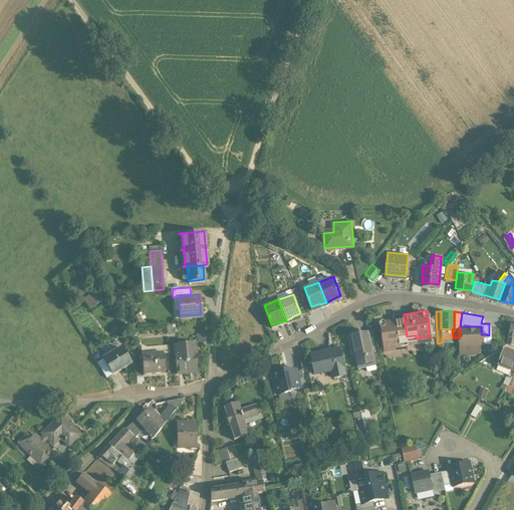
[(436,315),(428,316),(430,336),(437,335),(436,315)]
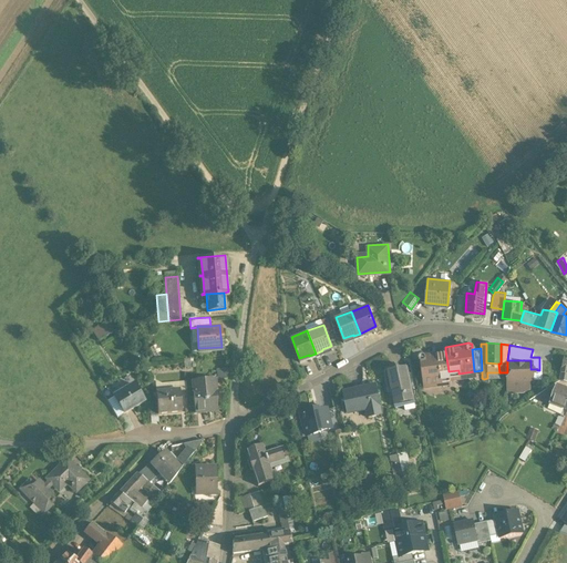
[(445,350),(429,352),(420,352),(418,354),(418,355),(416,357),(418,358),(419,359),(421,371),(422,371),(423,382),(442,380),(441,376),(449,375),(449,371),(445,350)]
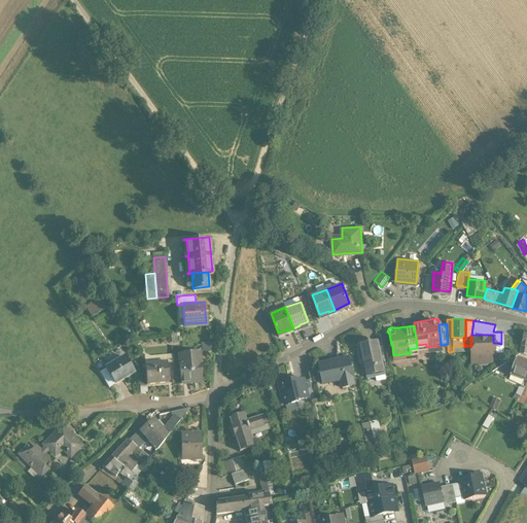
[(493,335),(471,335),(471,346),(471,352),(481,352),(493,352),(493,351),(493,350),(493,343),(493,335)]
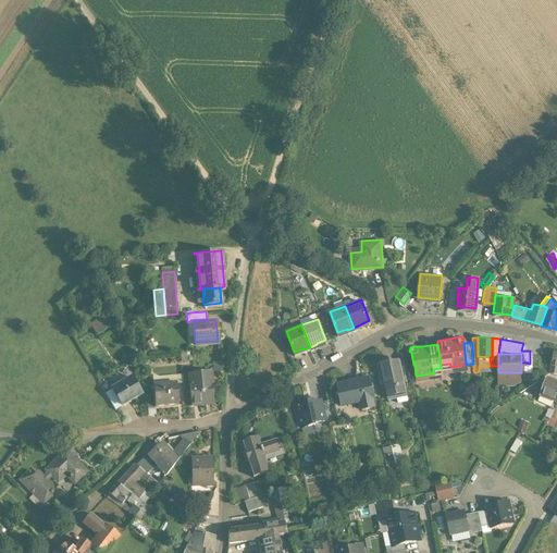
[(223,359),(212,359),(213,370),(224,370),(223,359)]
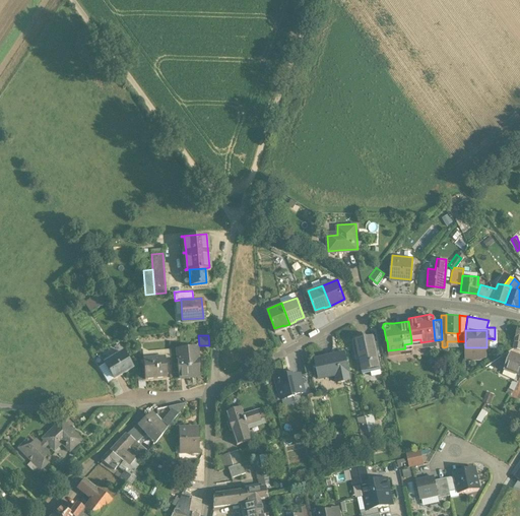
[(373,335),(354,339),(361,367),(371,364),(372,367),(379,365),(373,335)]
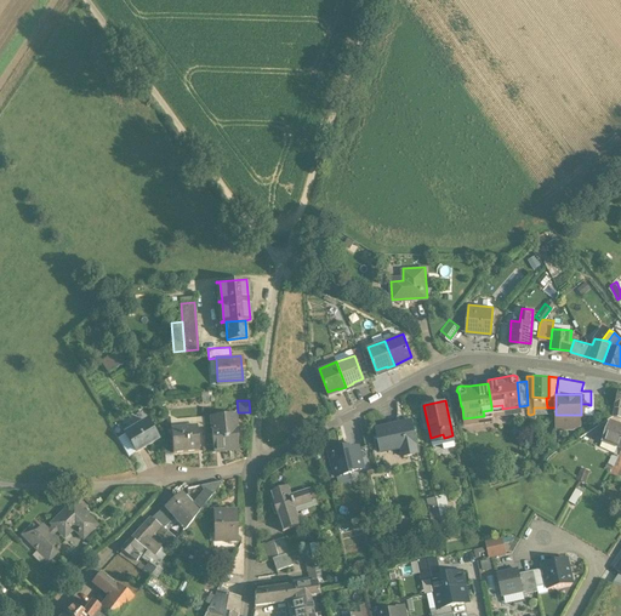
[(235,412),(210,415),(214,448),(238,446),(235,412)]
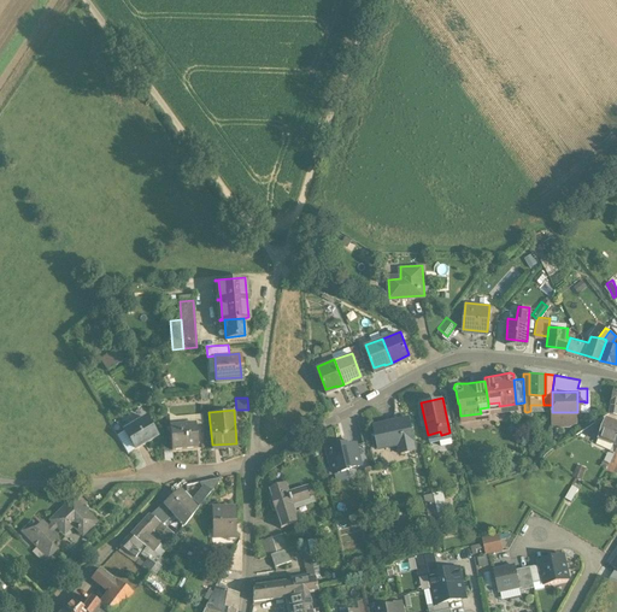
[(157,434),(145,415),(124,428),(135,447),(157,434)]
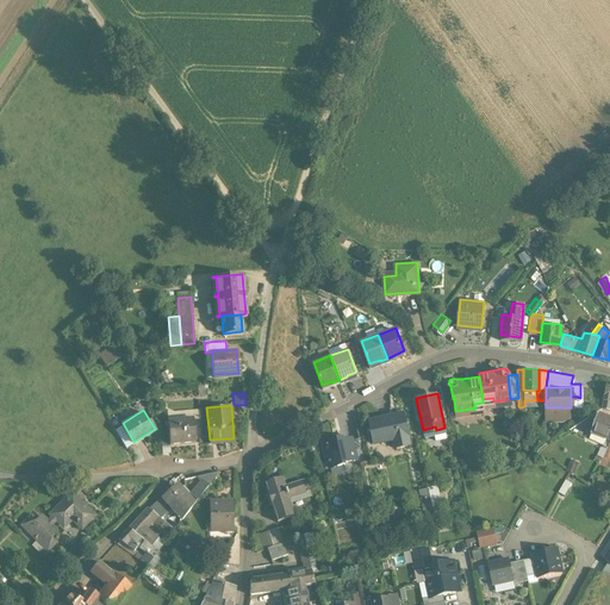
[(404,411),(368,419),(373,441),(394,437),(396,447),(409,443),(408,434),(409,434),(404,411)]
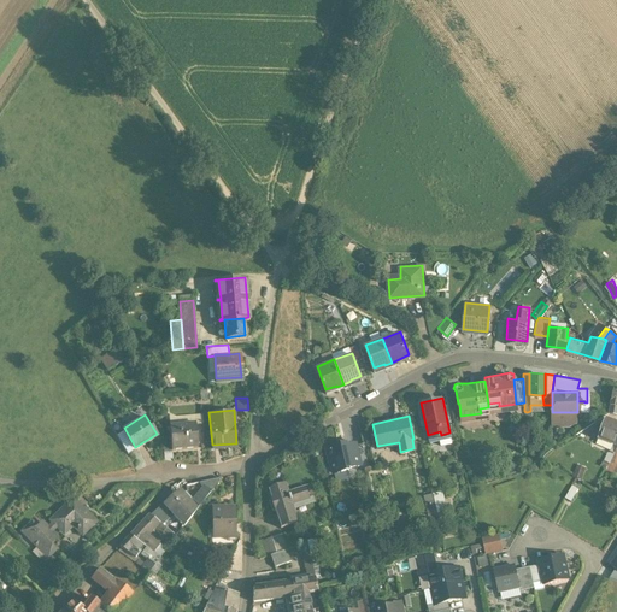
[(616,421),(605,417),(598,436),(612,442),(616,445),(616,443),(616,421)]
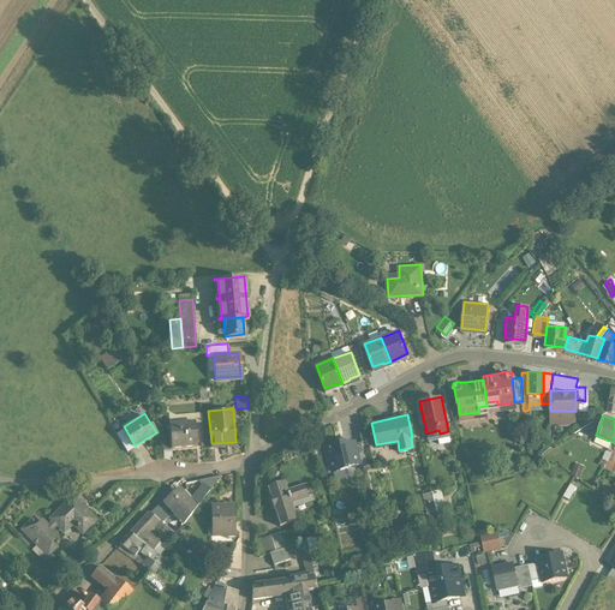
[(195,420),(169,422),(169,426),(171,446),(172,446),(196,443),(195,420)]
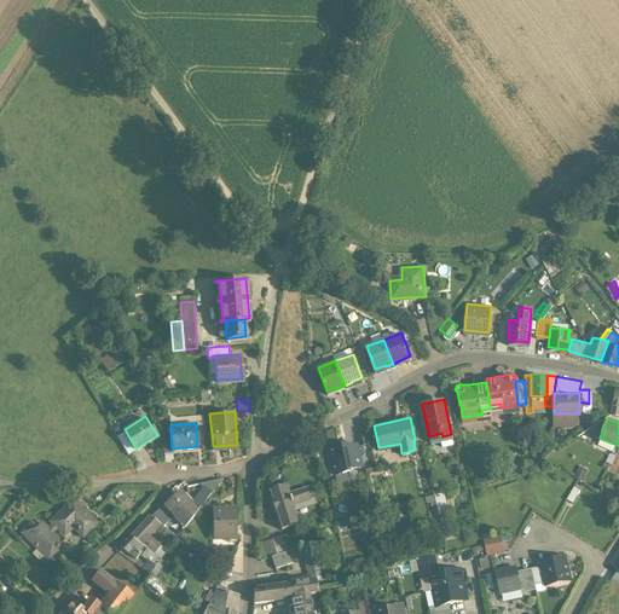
[(171,429),(163,430),(166,456),(174,456),(173,449),(172,449),(171,429)]
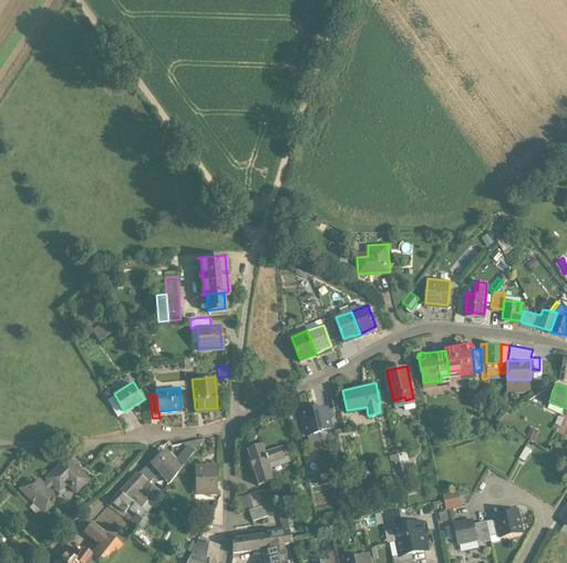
[(327,406),(330,420),(337,419),(333,405),(327,406)]
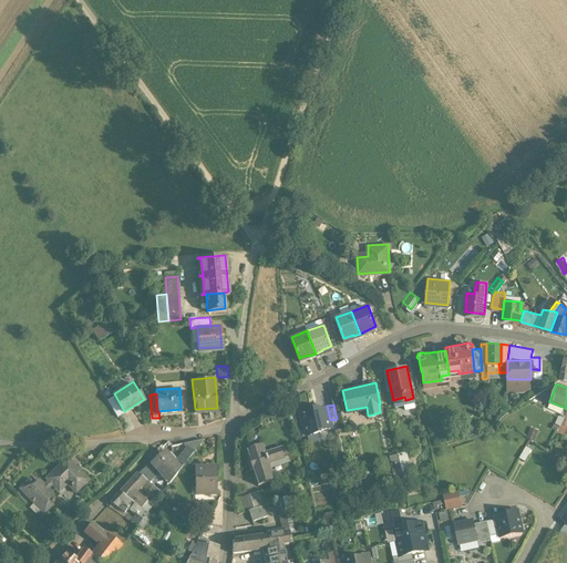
[(305,423),(307,433),(321,430),(320,428),(331,426),(330,420),(327,406),(319,408),(319,406),(300,410),(303,423),(305,423)]
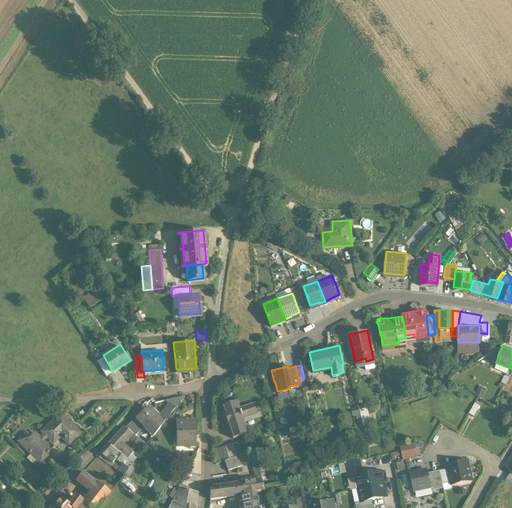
[(511,383),(506,381),(503,387),(511,390),(511,383)]
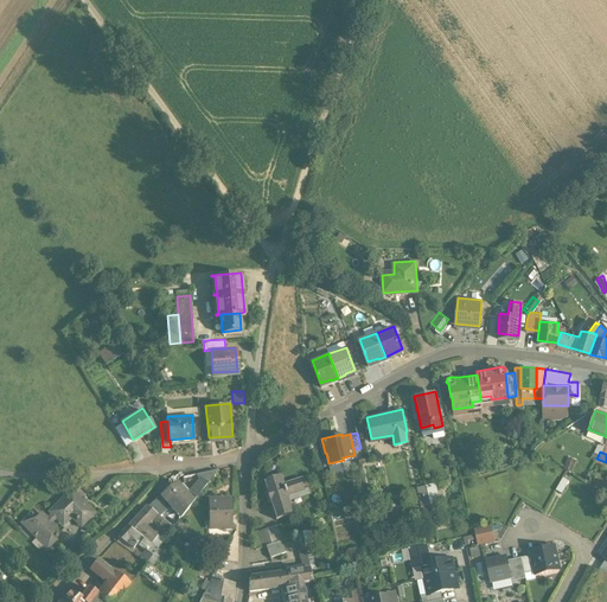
[(199,476),(187,490),(195,497),(210,478),(217,466),(199,469),(203,475),(205,474),(206,475),(203,480),(199,476)]
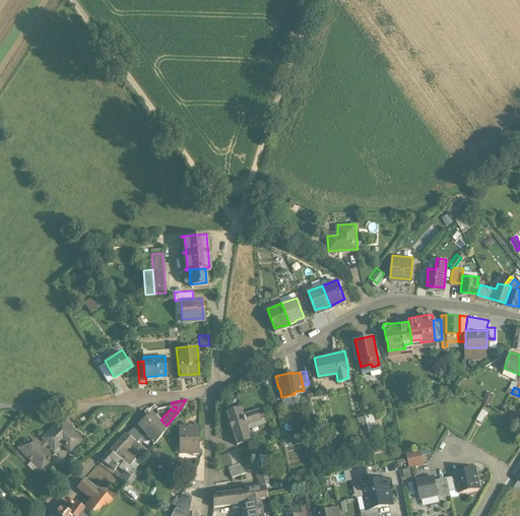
[(242,404),(226,409),(237,442),(253,437),(248,424),(262,420),(259,407),(245,412),(242,404)]
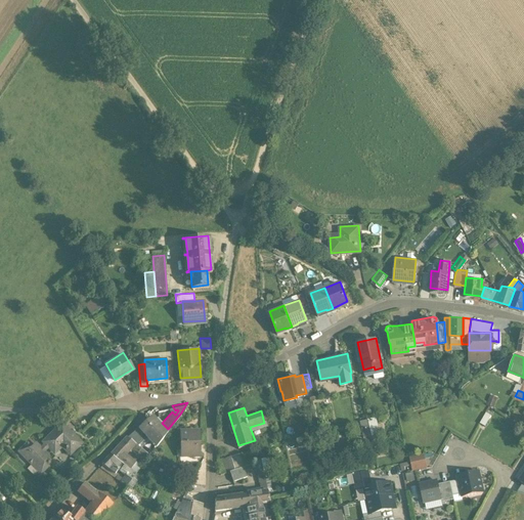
[(485,410),(480,422),(485,424),(491,414),(485,410)]
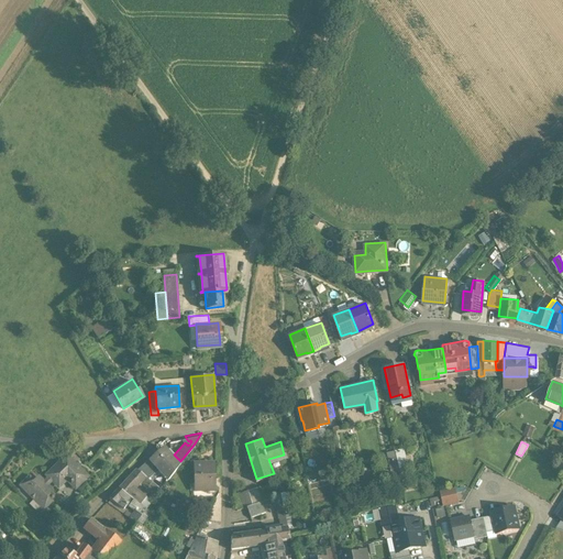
[(168,448),(164,444),(155,451),(174,469),(180,461),(174,455),(172,451),(174,449),(170,447),(168,448)]
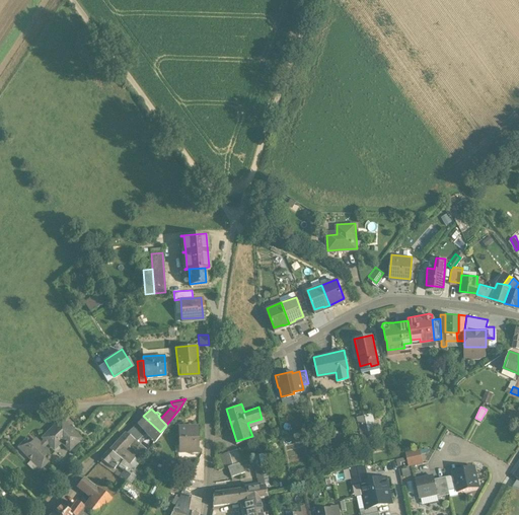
[(373,413),(365,414),(368,430),(368,431),(377,429),(373,413)]
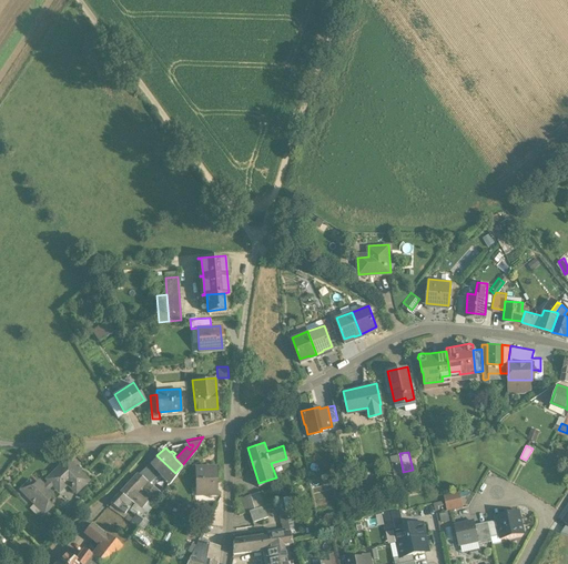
[(399,453),(389,455),(391,462),(393,473),(403,471),(399,453)]
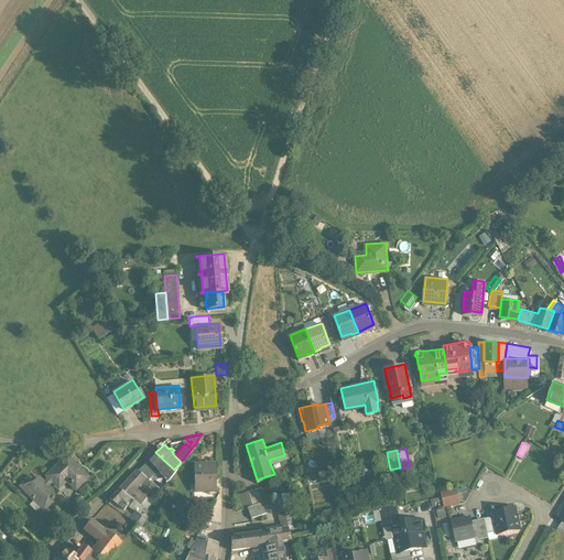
[(174,470),(155,452),(147,460),(155,469),(159,467),(169,478),(174,470)]
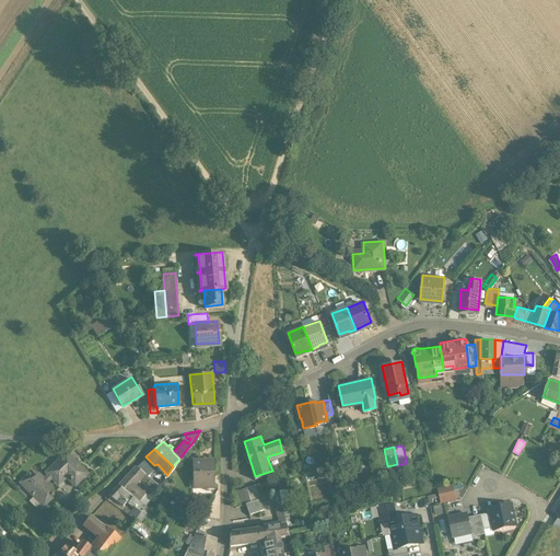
[(66,450),(53,462),(54,463),(45,471),(47,473),(43,477),(46,481),(50,477),(55,482),(63,473),(74,484),(86,472),(79,464),(78,464),(66,452),(66,451),(66,450)]
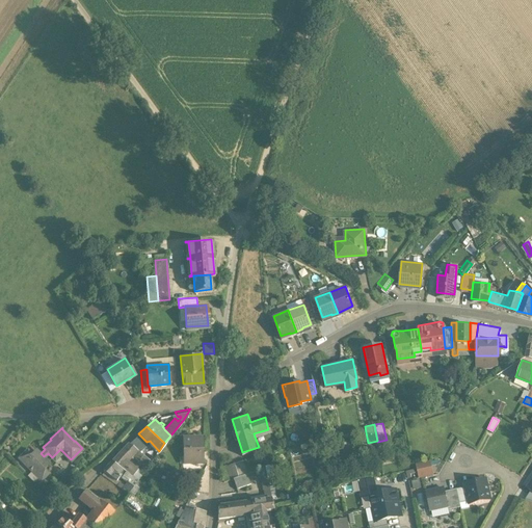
[(138,433),(129,442),(139,449),(147,442),(138,433)]
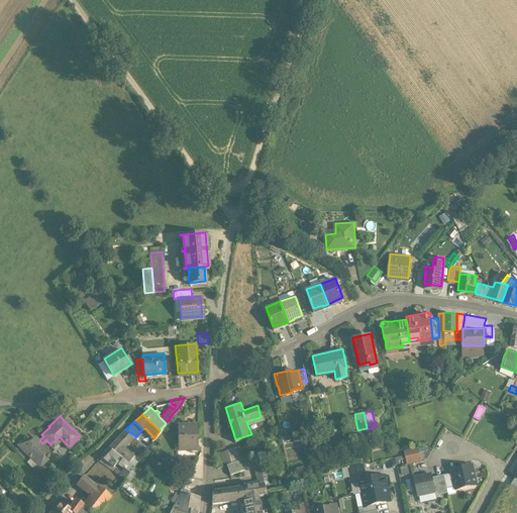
[(197,422),(178,422),(179,447),(191,447),(191,442),(197,442),(197,422)]
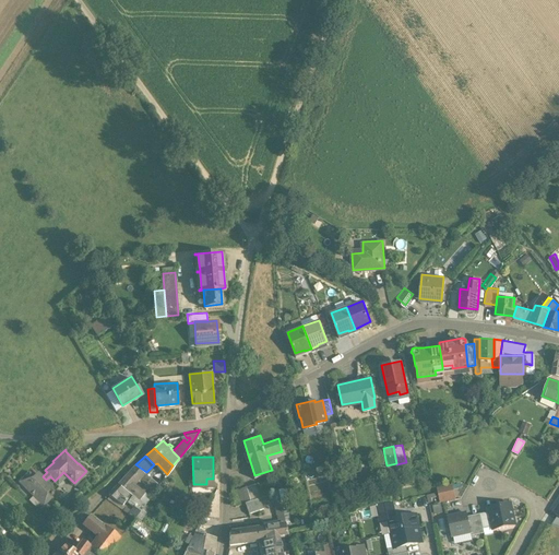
[(135,464),(135,463),(118,482),(145,503),(161,483),(135,464)]
